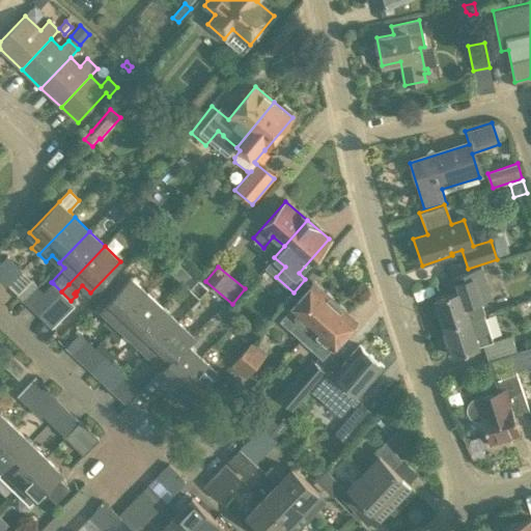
[(435,300),(444,329),(483,315),(475,288),(484,285),(479,269),(453,278),(457,292),(435,300)]
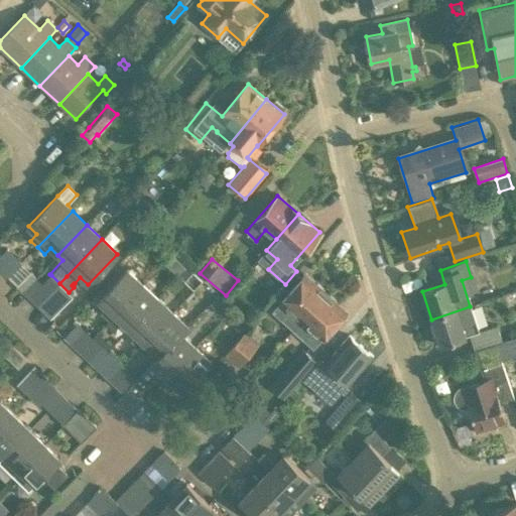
[(187,267),(179,275),(184,279),(191,271),(187,267)]
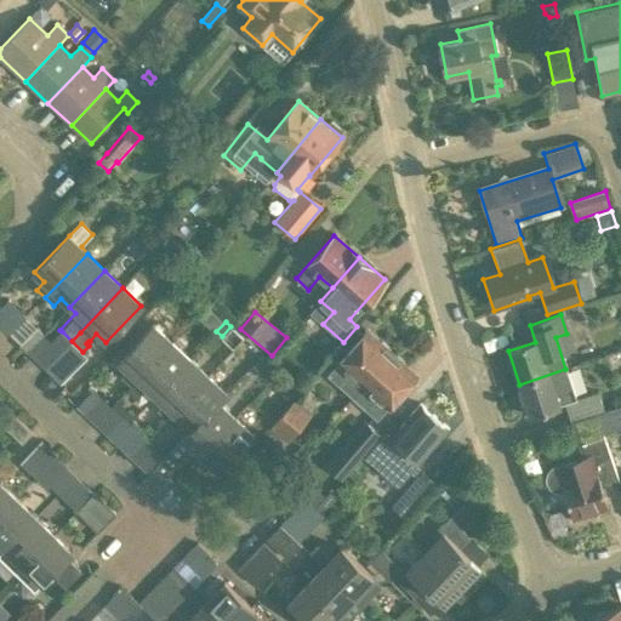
[(123,379),(131,387),(174,342),(154,325),(119,362),(129,371),(123,379)]
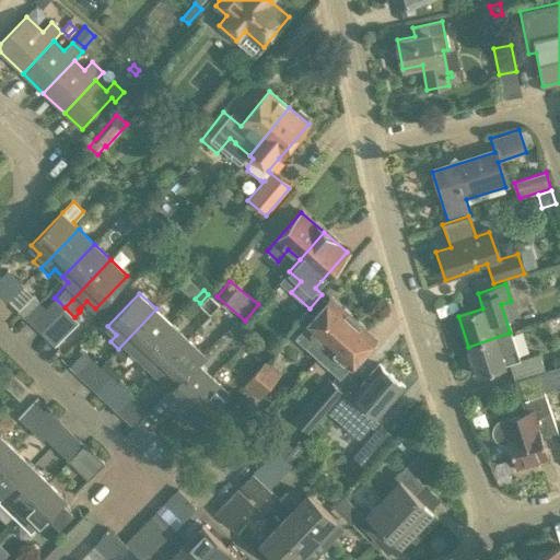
[(19,310),(24,315),(39,301),(34,295),(19,310)]
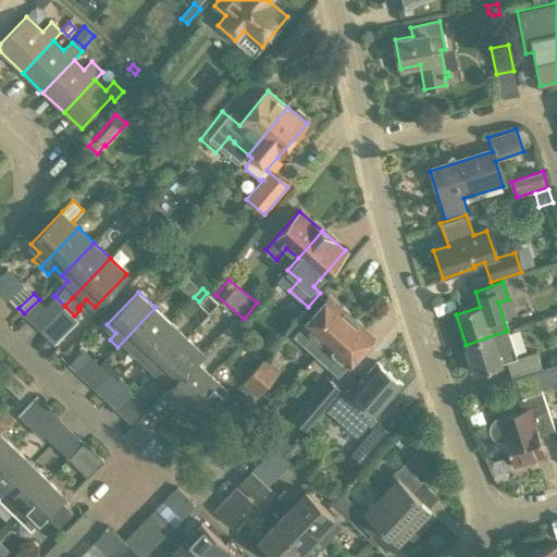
[(41,330),(64,306),(56,297),(32,320),(41,330)]
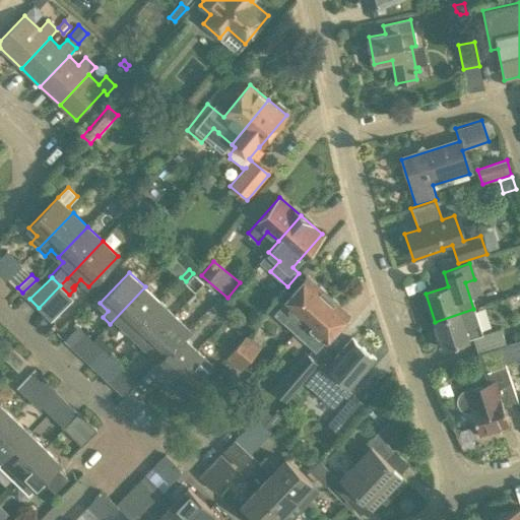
[(299,329),(305,322),(328,297),(307,277),(274,314),(284,323),(287,320),(298,329),(295,332),(296,333),(299,329)]
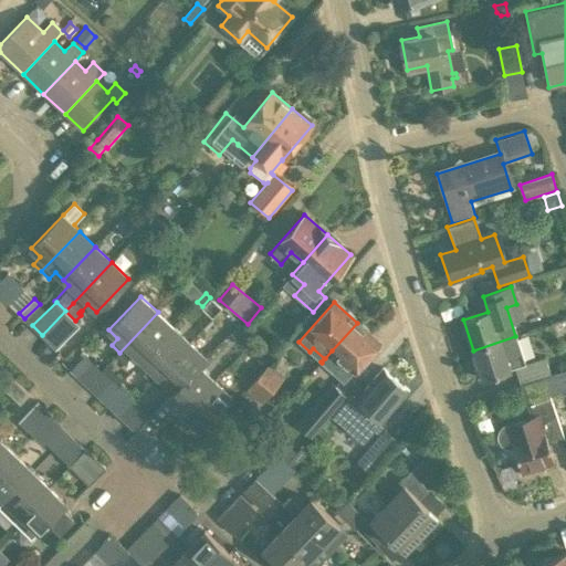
[(75,321),(65,311),(42,335),(55,348),(80,325),(75,321)]
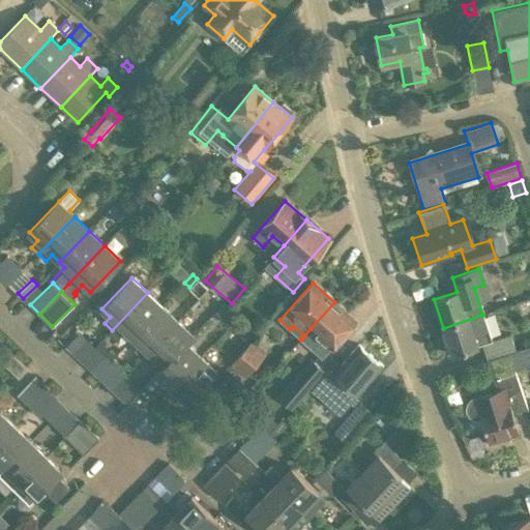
[(133,339),(163,306),(148,292),(112,330),(120,337),(125,331),(133,339)]
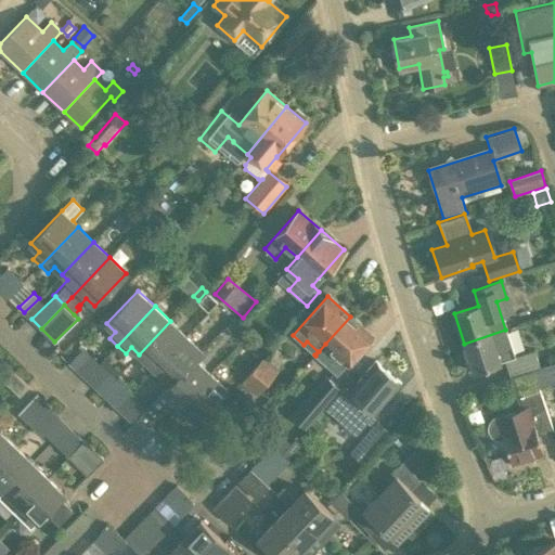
[(338,375),(372,336),(350,317),(325,344),(319,351),(315,356),(338,375)]
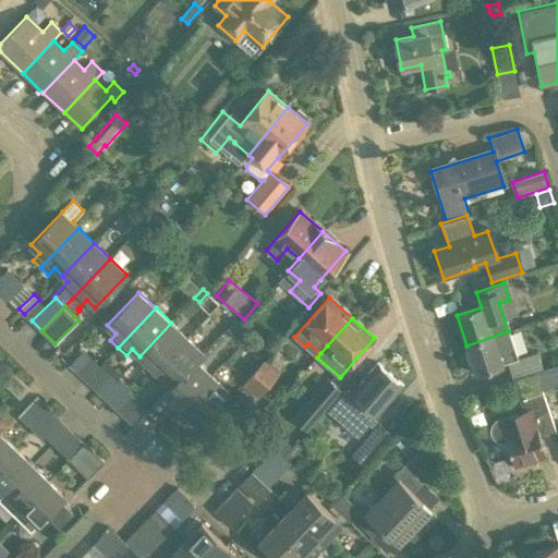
[(150,378),(187,338),(171,323),(140,356),(148,364),(142,371),(150,378)]
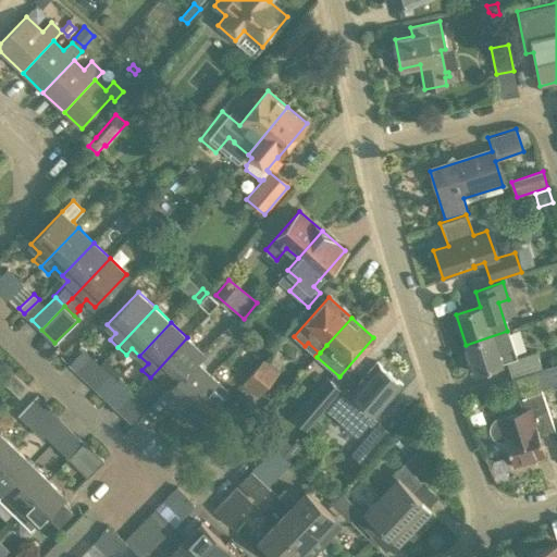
[(536,350),(516,358),(511,344),(507,331),(466,345),(475,375),(502,366),(502,364),(507,362),(512,381),(536,372),(535,370),(542,369),(536,350)]
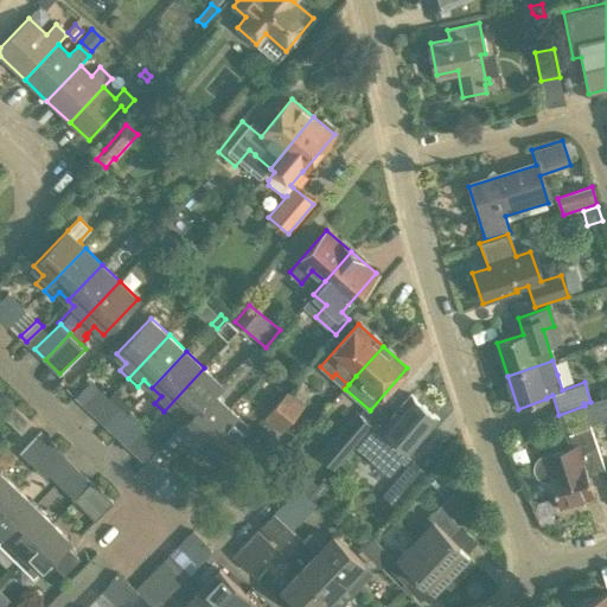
[(223,385),(204,368),(164,411),(172,420),(178,413),(186,420),(187,422),(215,394),(223,385)]
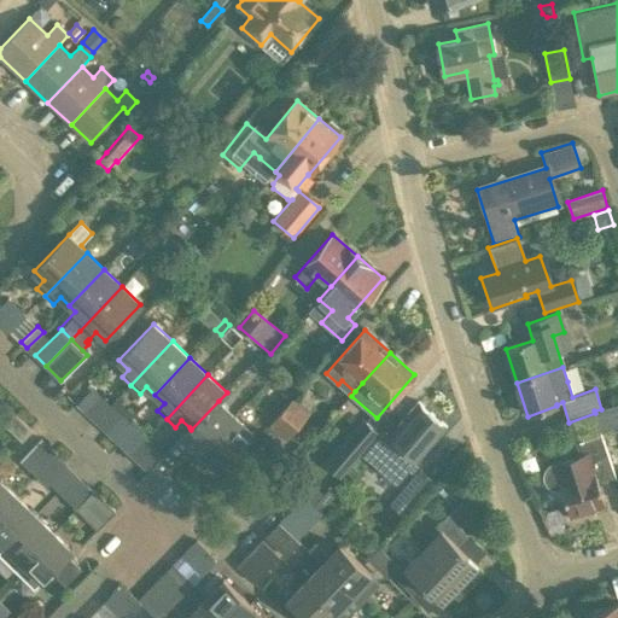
[(101,392),(94,386),(79,403),(86,410),(101,392)]
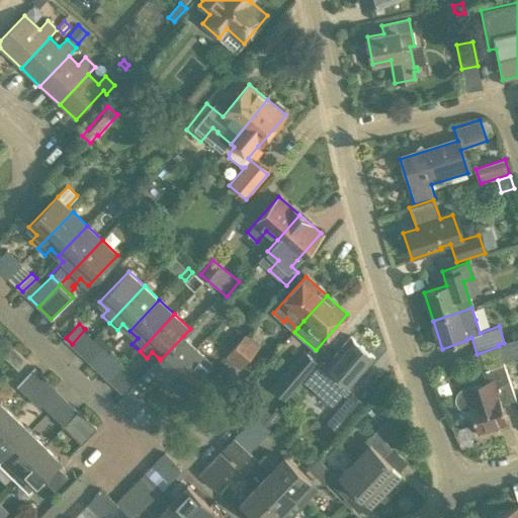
[(225,357),(240,369),(261,343),(246,331),(225,357)]
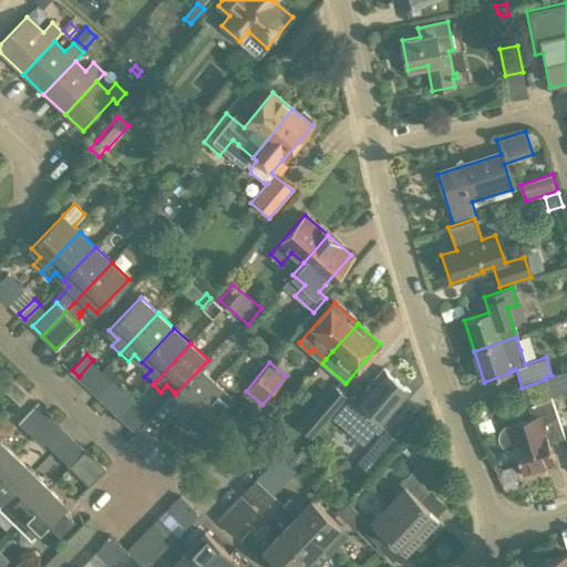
[(167,400),(152,415),(162,425),(171,415),(178,422),(216,383),(200,368),(175,394),(174,392),(167,400)]
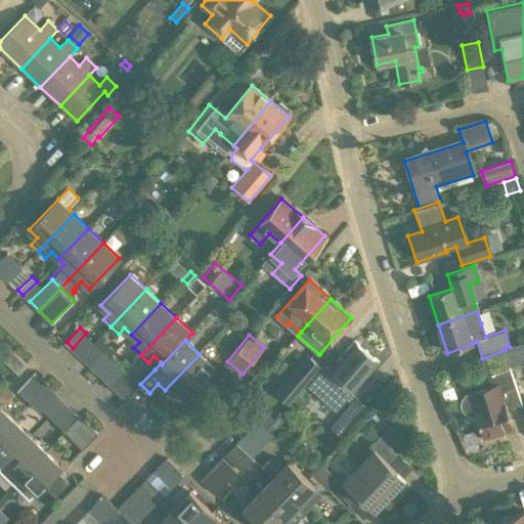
[(354,341),(330,369),(343,381),(335,389),(345,398),(353,389),(354,390),(379,361),(354,341)]
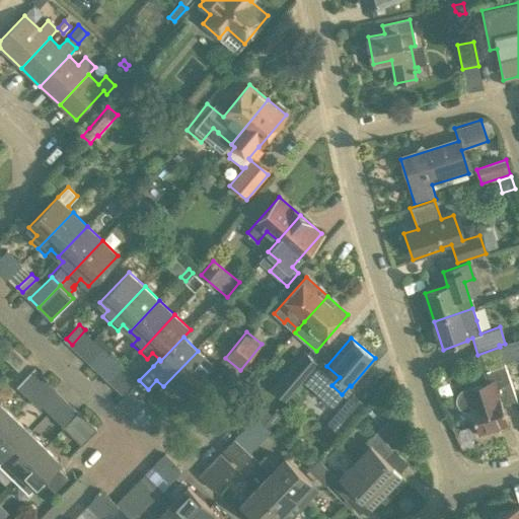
[(18,370),(27,361),(12,347),(3,356),(18,370)]
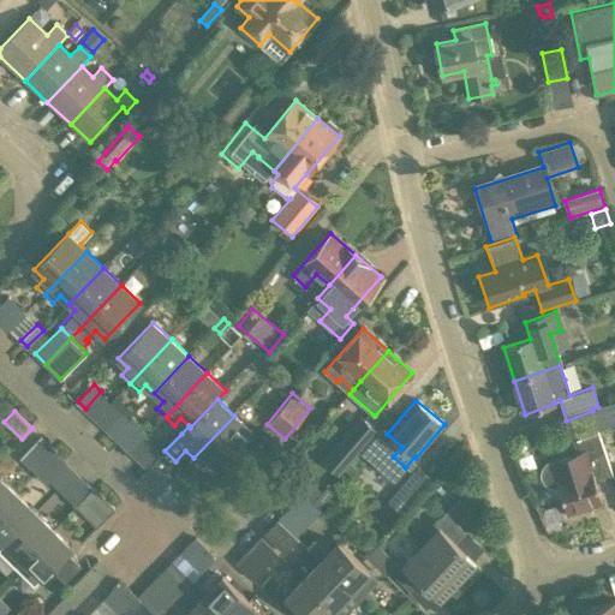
[(595,481),(613,475),(592,411),(566,421),(575,452),(550,459),(545,461),(542,466),(541,471),(541,477),(543,482),(548,484),(553,487),(559,485),(567,513),(602,502),(595,481)]
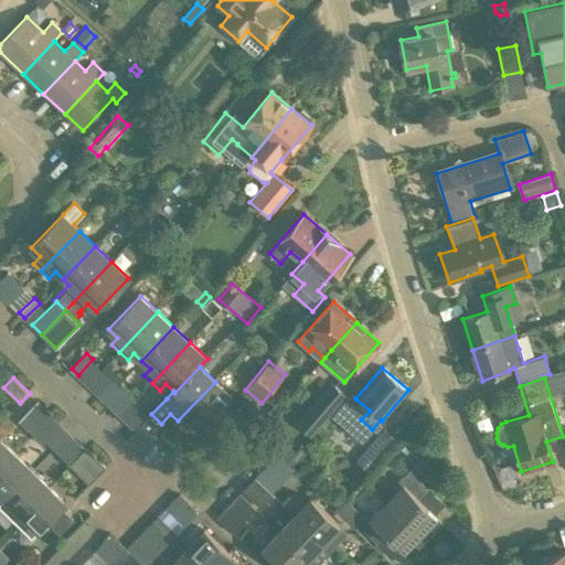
[(105,401),(118,386),(112,381),(98,395),(105,401)]
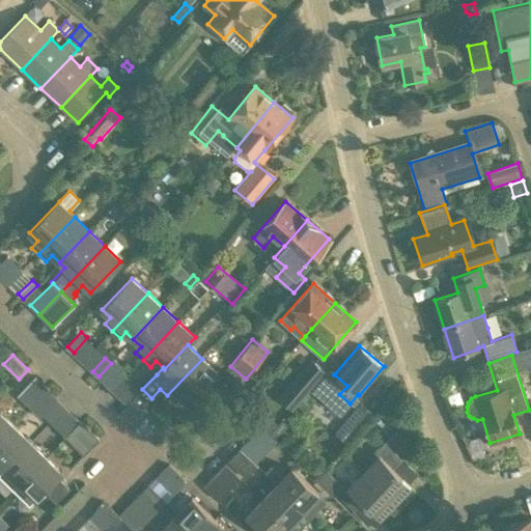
[(218,373),(202,359),(167,395),(174,403),(179,397),(188,404),(218,373)]
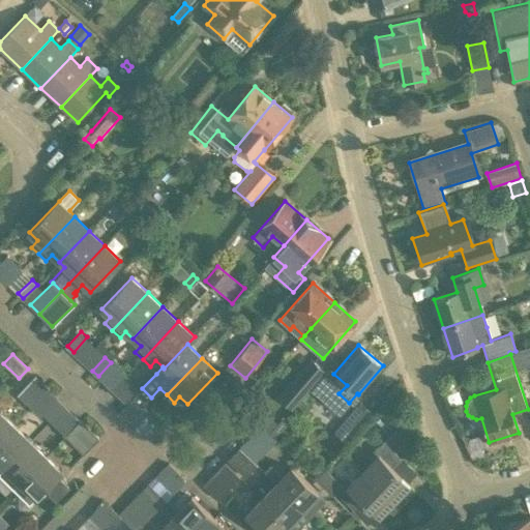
[(311,358),(297,374),(312,386),(325,371),(311,358)]
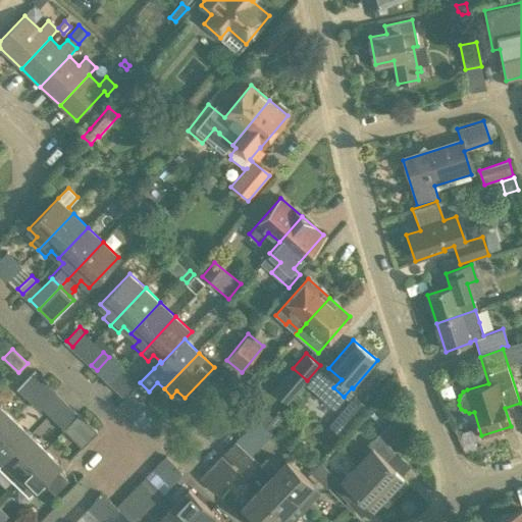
[(109,357),(97,370),(102,375),(117,359),(112,354),(109,357)]
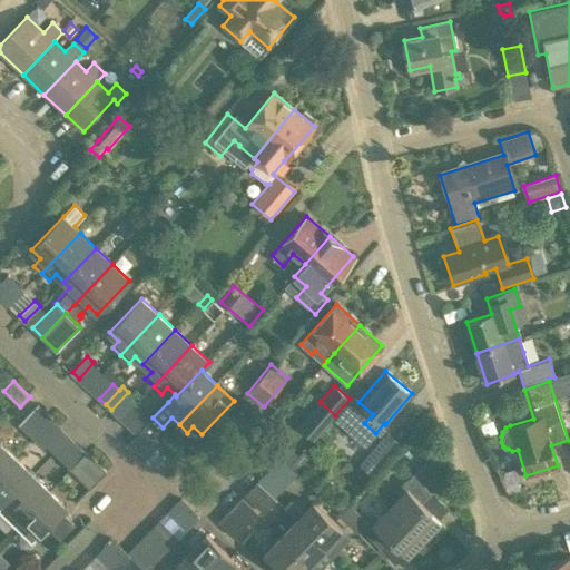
[(36,441),(55,421),(49,415),(37,403),(18,424),(36,441)]
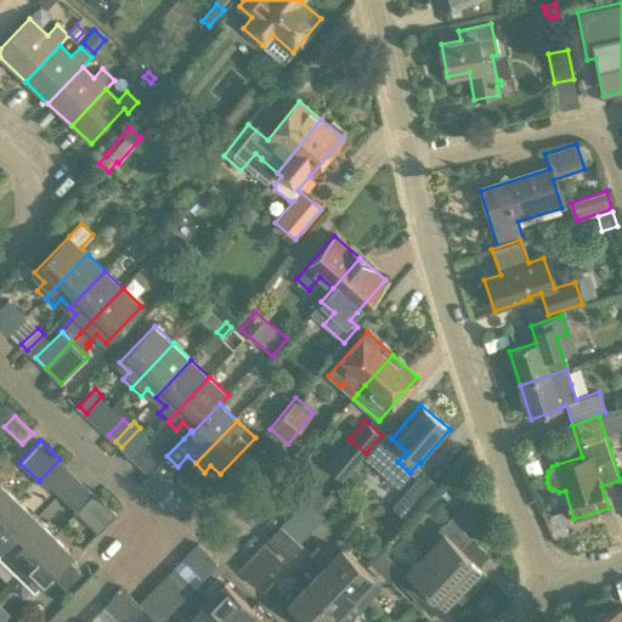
[(157,467),(167,456),(160,451),(143,468),(150,474),(157,467)]
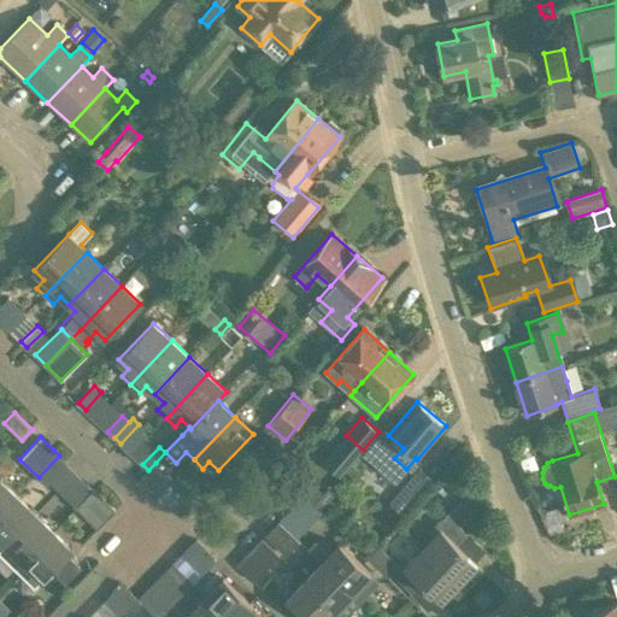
[(353,463),(335,447),(323,462),(340,477),(353,463)]
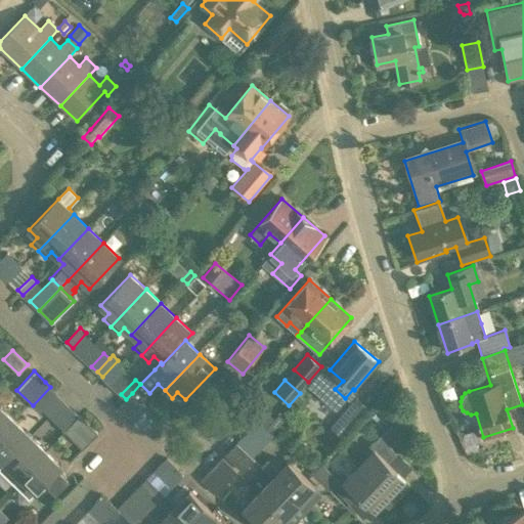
[(56,392),(50,387),(33,405),(38,411),(43,405),(56,392)]
